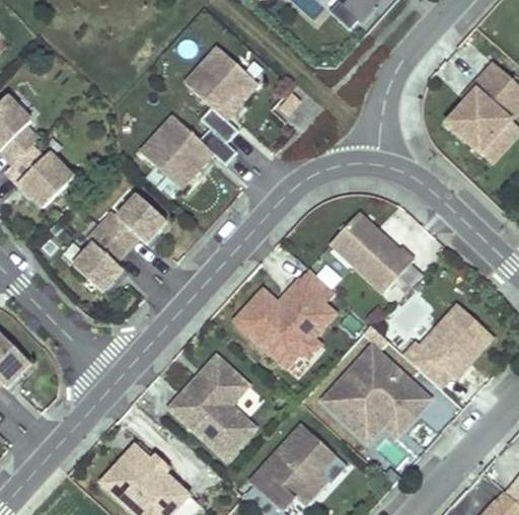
[(337,0),(328,9),(349,27),(371,2),(369,0),(337,0)]
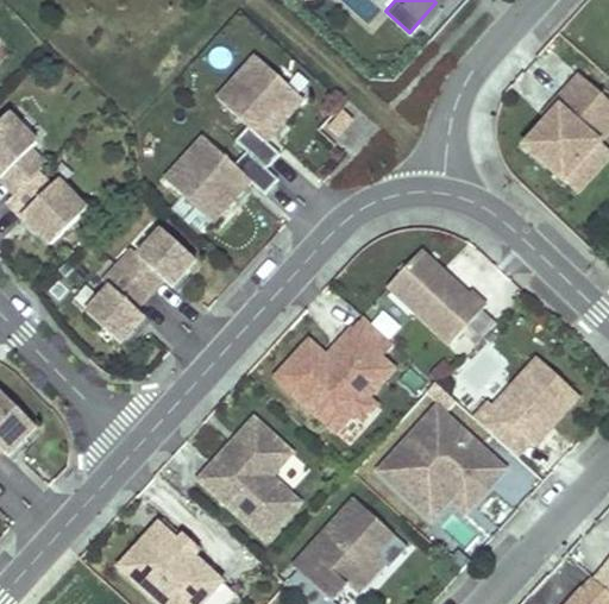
[(252,125),(289,83),(243,42),(203,83),(234,111),(221,125),(252,153),(265,138),(252,125)]
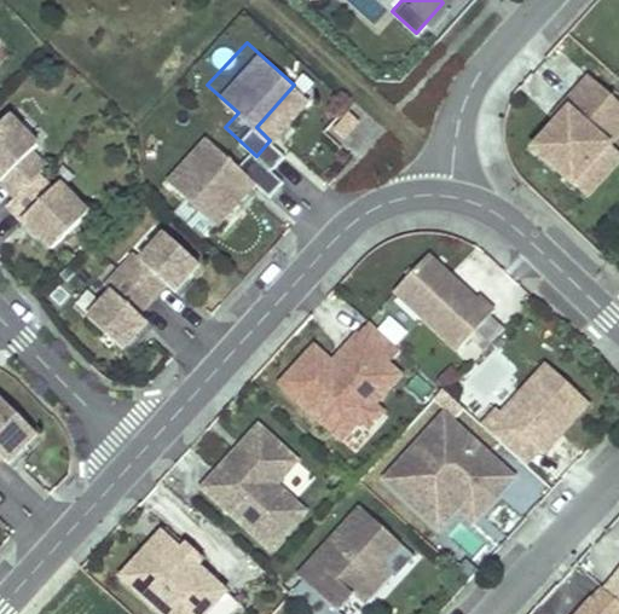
[(609,142),(618,131),(618,99),(589,74),(563,103),(567,108),(556,121),(533,146),(574,183),(609,142)]
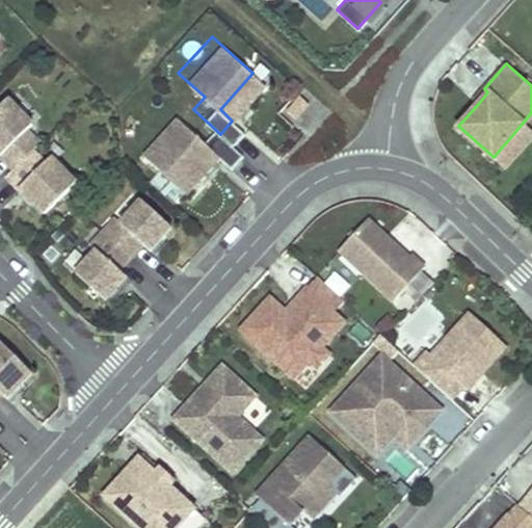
[(478,104),(487,93),(484,88),(474,101),(478,104)]
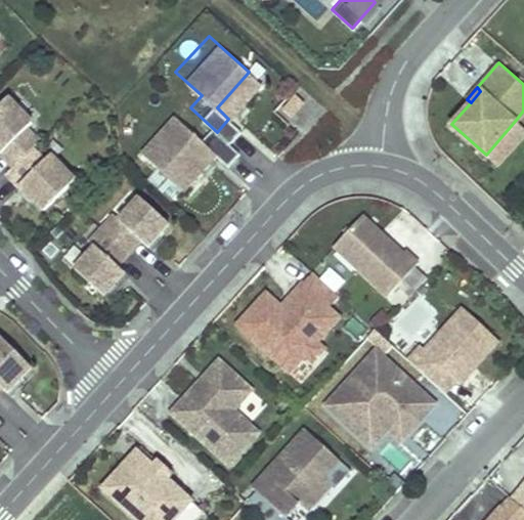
[(38,139),(45,133),(33,120),(39,114),(14,89),(0,102),(0,150),(13,165),(38,139)]
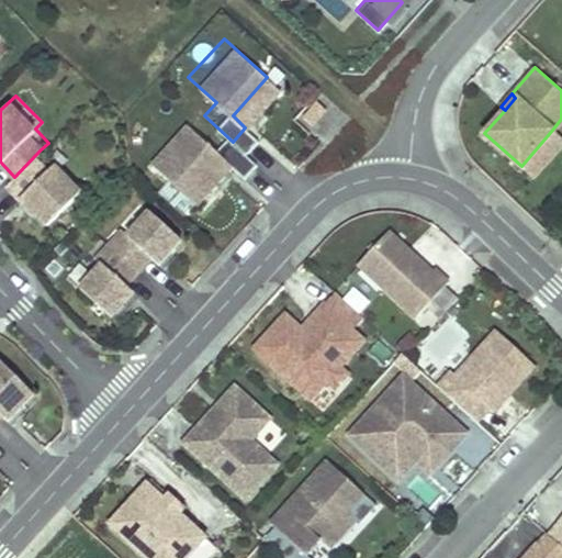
[(318,99),(304,114),(313,123),(328,108),(318,99)]
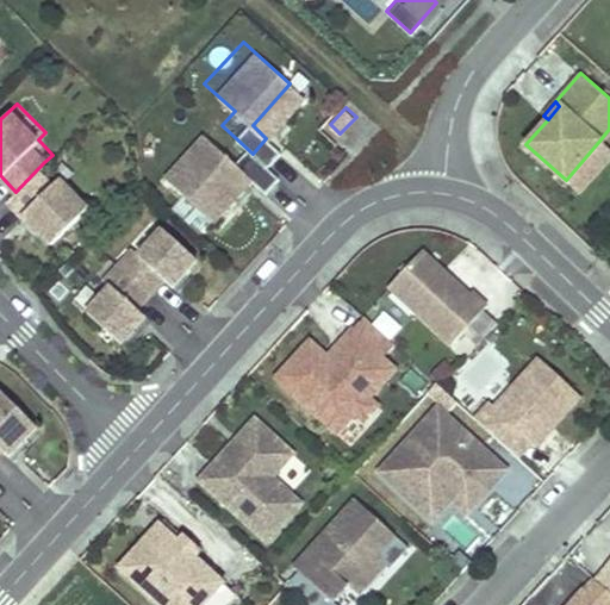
[(204,135),(166,178),(212,220),(250,179),(265,192),(279,178),(253,154),(248,149),(235,163),(204,135)]
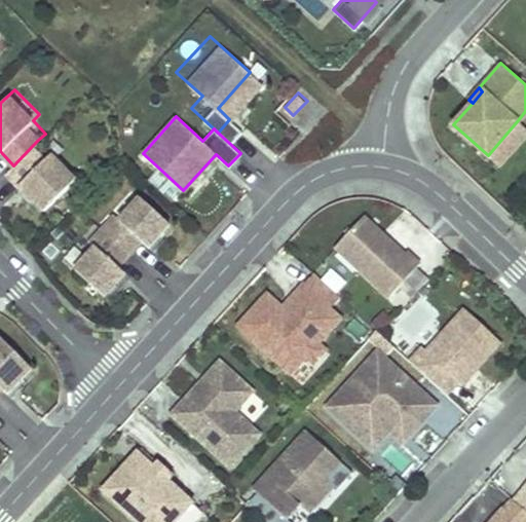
[(499,165),(525,134),(525,126),(518,120),(488,155),(499,165)]
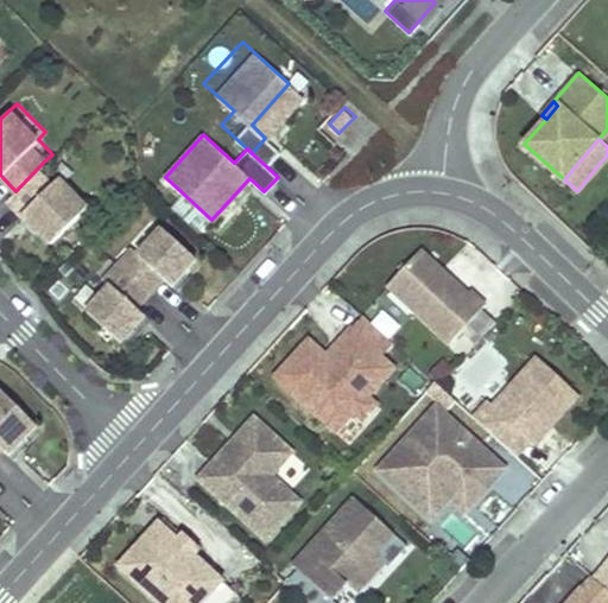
[(50,242),(94,198),(65,170),(59,177),(44,162),(16,191),(7,198),(50,242)]
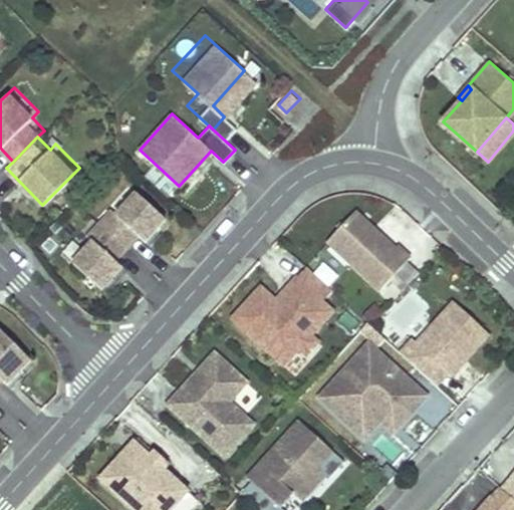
[(125,246),(138,234),(145,241),(165,218),(137,192),(116,214),(111,209),(99,222),(125,246)]
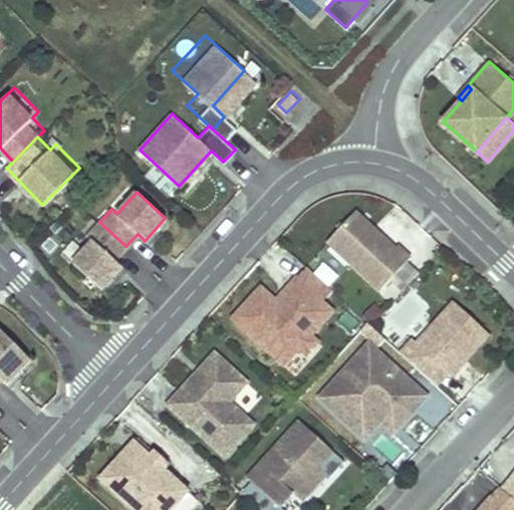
[(394,246),(353,209),(326,239),(349,260),(378,287),(409,254),(396,243),(394,246)]
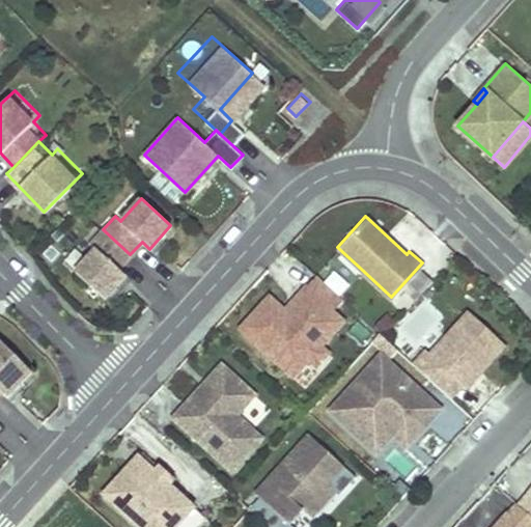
[(126,275),(117,268),(130,254),(103,229),(90,244),(95,249),(76,271),(105,298),(126,275)]
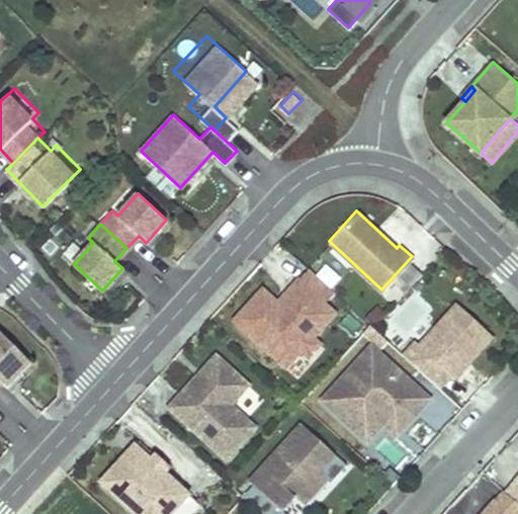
[(352,262),(329,241),(315,256),(338,277),(352,262)]
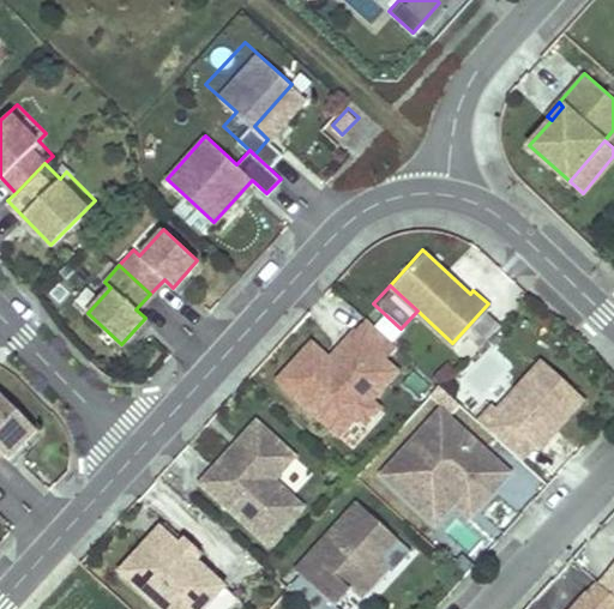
[(469,356),(500,320),(488,309),(456,345),(469,356)]
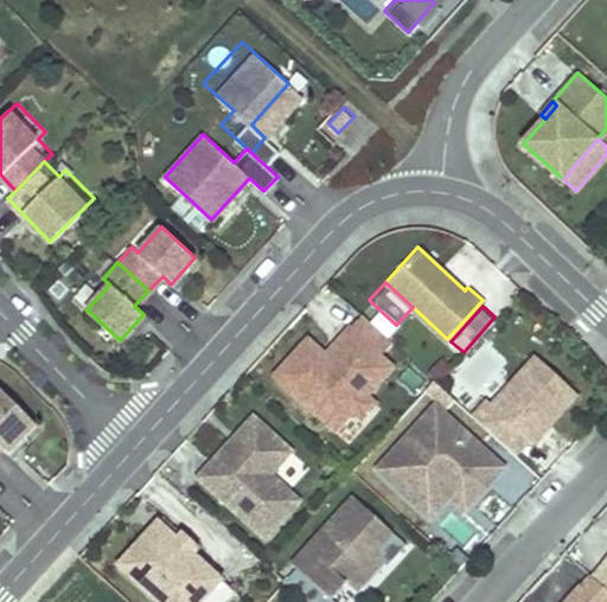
[(393,341),(362,314),(350,327),(381,354),(393,341)]
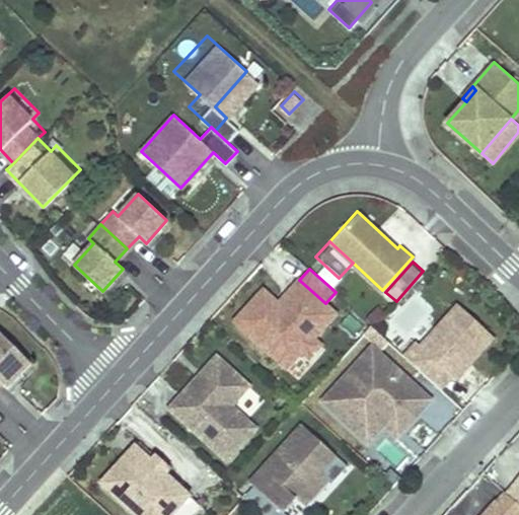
[(325,303),(299,280),(286,294),(295,302),(288,310),(278,302),(263,289),(234,320),(286,368),(302,350),(295,343),(306,332),(313,339),(337,313),(325,303)]
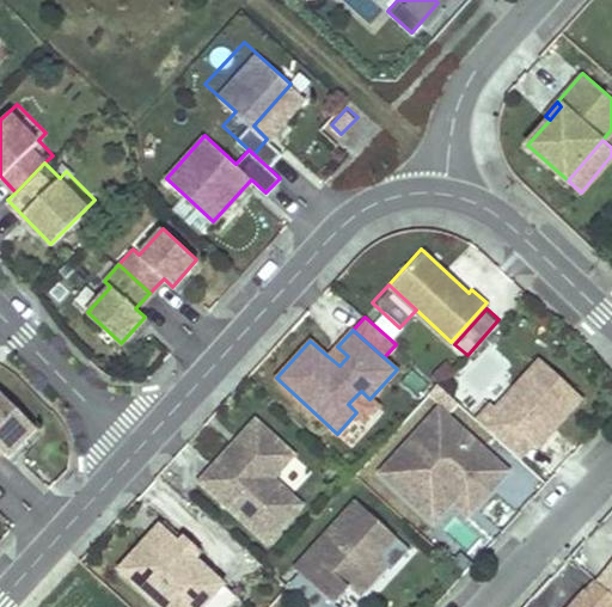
[(487,341),(463,375),(484,391),(509,356),(487,341)]
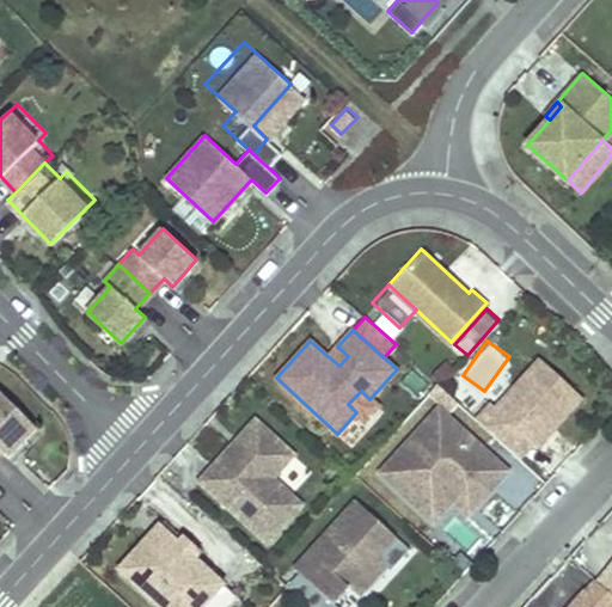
[(340,366),(348,356),(337,347),(328,356),(340,366)]
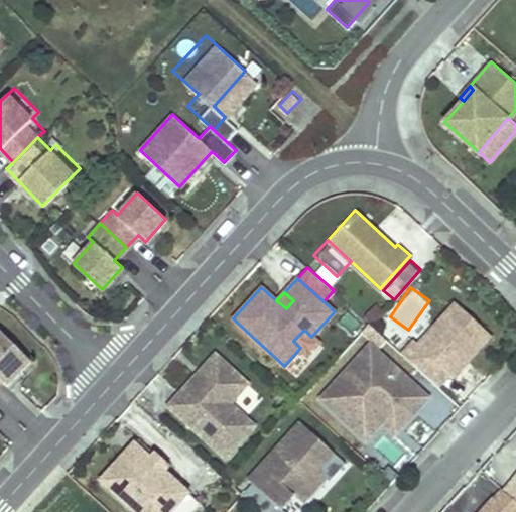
[(468,358),(491,334),(454,300),(416,342),(412,338),(400,351),(437,384),(448,372),(465,354),(468,358)]
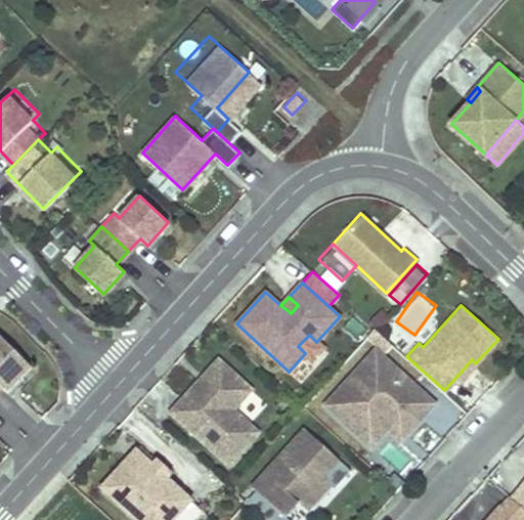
[(323,348),(316,342),(309,335),(298,346),(305,353),(313,360),(323,348)]
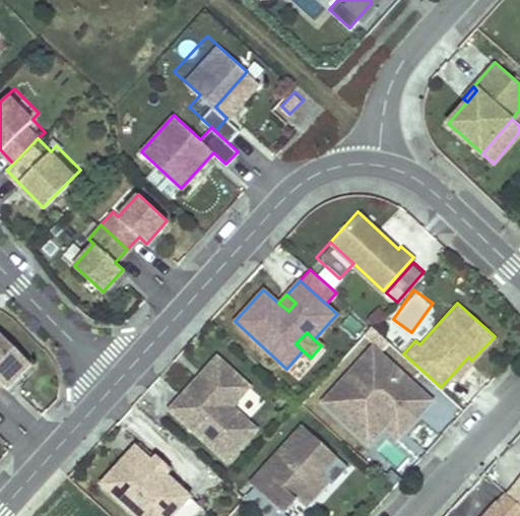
[(0,382),(5,387),(29,363),(0,333),(0,382)]
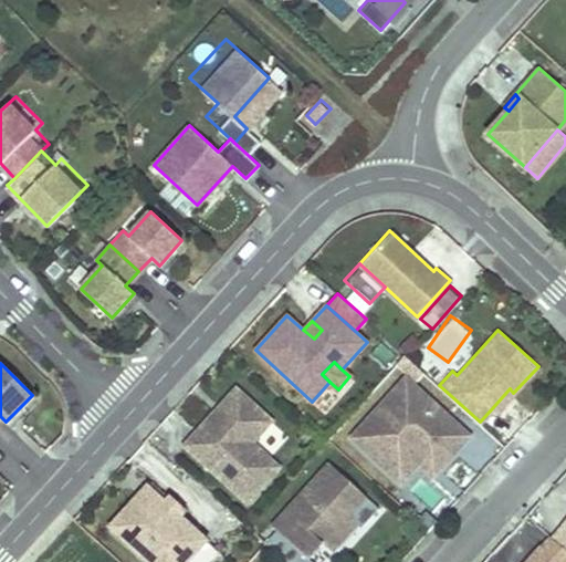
[(468,434),(405,376),(367,417),(376,426),(360,444),(388,469),(412,441),(439,466),(468,434)]
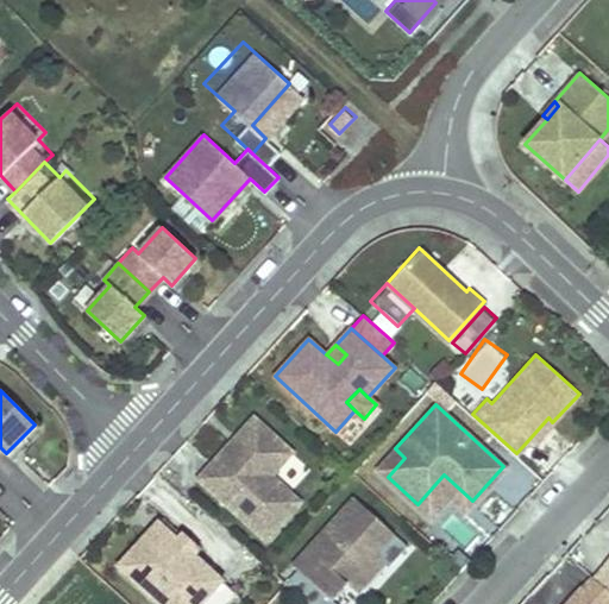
[(292,511),(262,484),(293,451),(255,416),(239,433),(243,436),(234,447),(231,442),(199,478),(267,539),(292,511)]
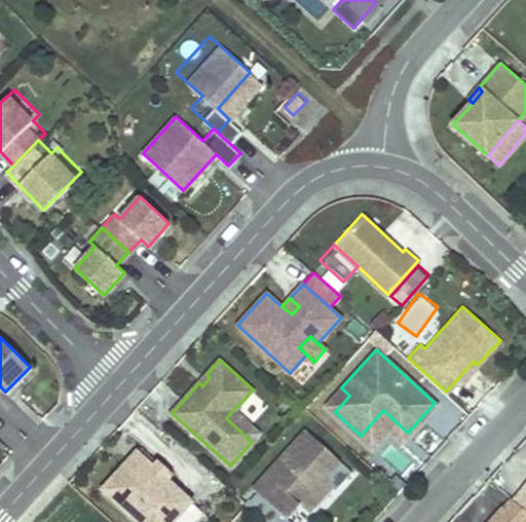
[(461,382),(477,365),(474,361),(457,379),(461,382)]
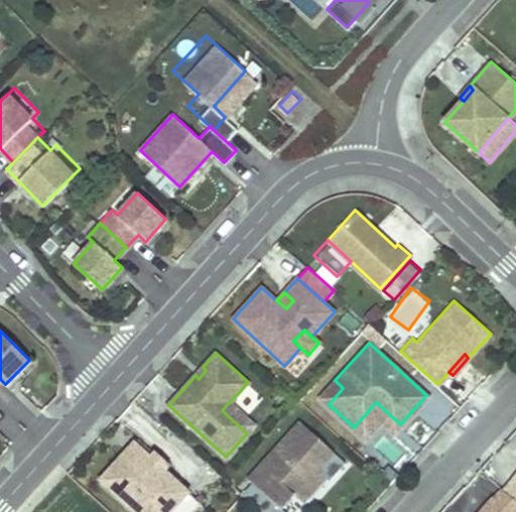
[(329,404),(343,388),(335,380),(319,396),(329,404)]
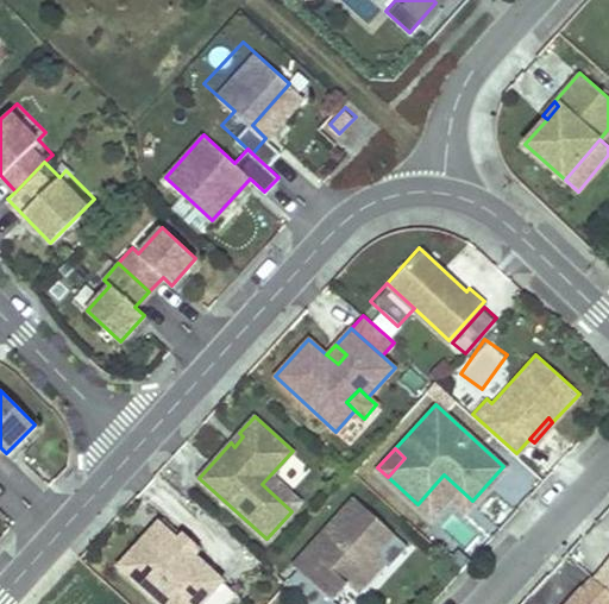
[(431,516),(450,495),(465,509),(472,501),(444,474),(418,504),(431,516)]
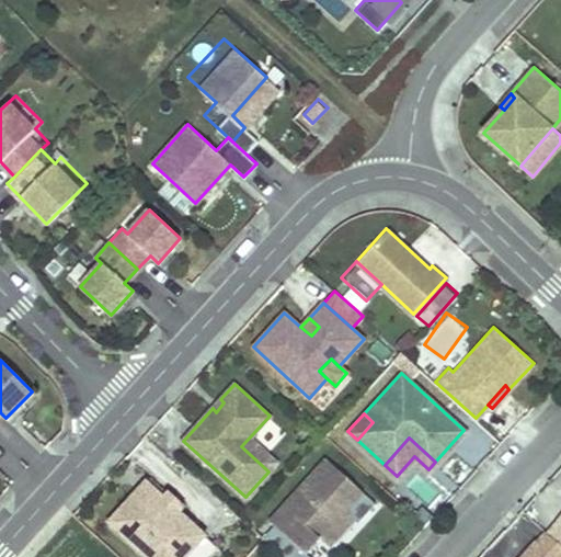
[(274,524),(263,536),(286,556),(311,556),(306,550),(321,534),(344,508),(353,515),(357,520),(375,501),(325,456),(268,519),(274,524)]
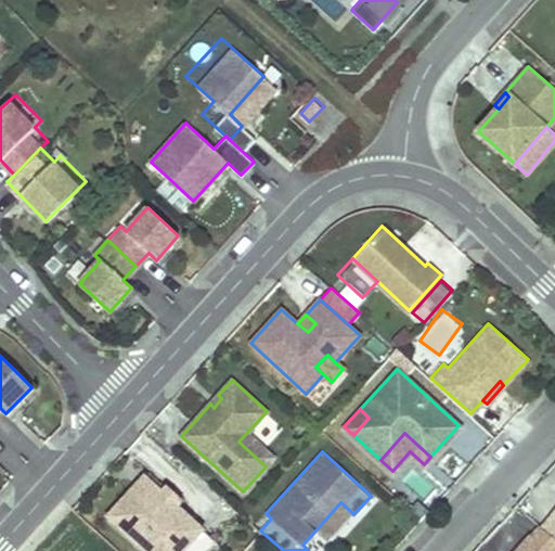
[(166,496),(160,491),(142,475),(107,514),(146,550),(201,550),(214,538),(175,503),(171,508),(166,503),(166,496)]
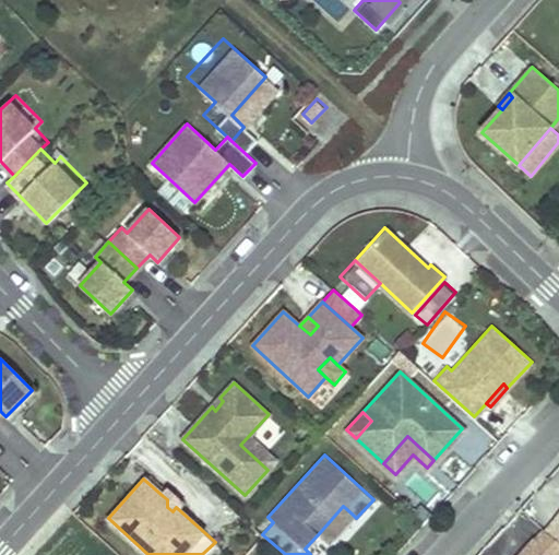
[(167,507),(173,511),(176,507),(180,502),(166,488),(162,495),(167,499),(167,507)]
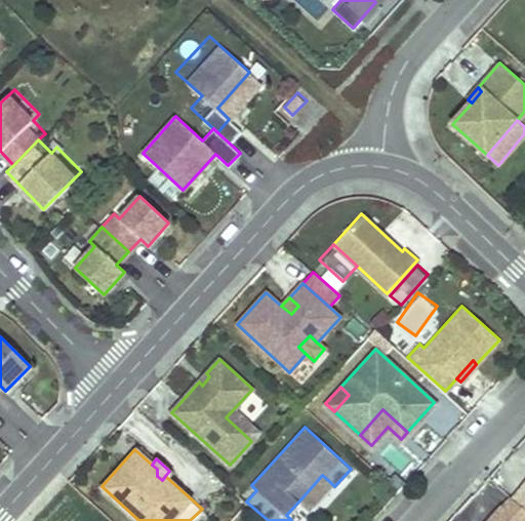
[(308,507),(330,482),(322,475),(300,499),(308,507)]
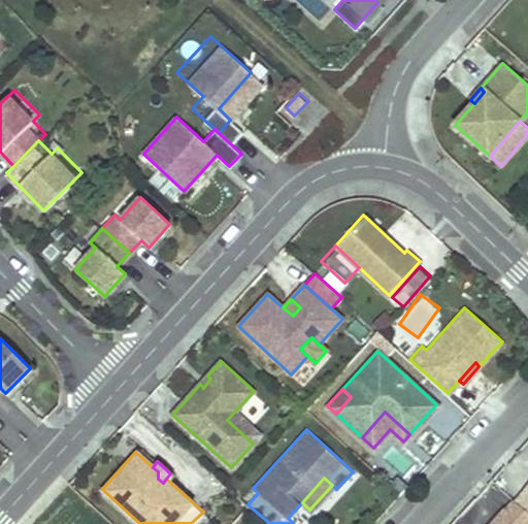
[(527,523),(527,511),(513,497),(503,509),(519,523),(527,523)]
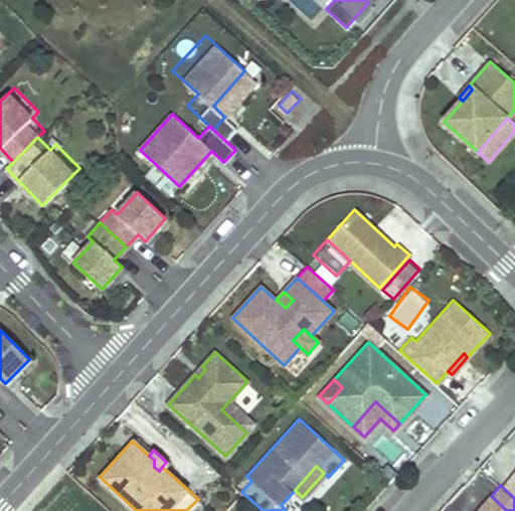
[(506,510),(491,496),(476,510),(506,510)]
